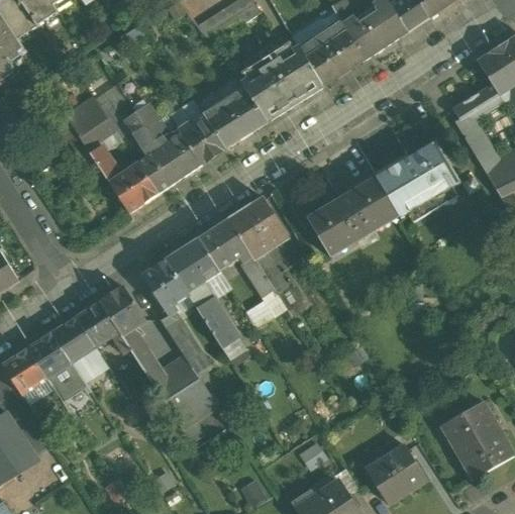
[(0,0),(0,13),(16,38),(57,12),(53,5),(48,0),(0,0)]
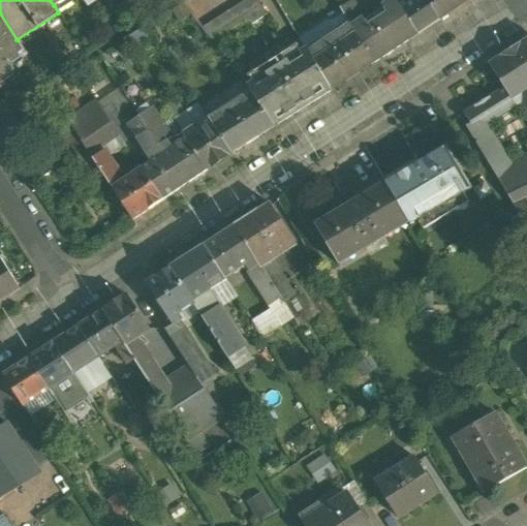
[(239,0),(199,26),(214,44),(265,12),(256,0),(239,0)]
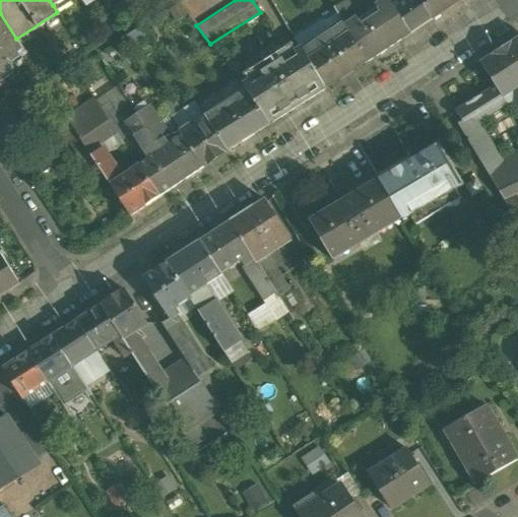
[(342,22),(366,59),(409,33),(393,4),(390,0),(385,0),(358,18),(346,0),(341,0),(332,5),(342,22)]
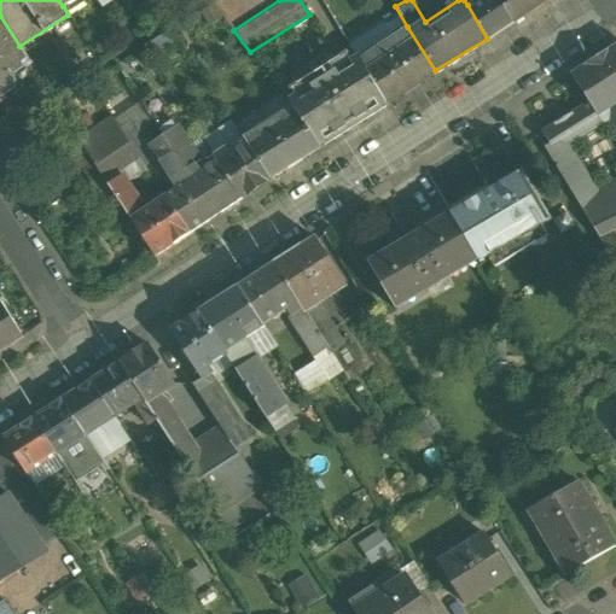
[(512,21),(500,0),(475,0),(468,5),(487,39),(512,21)]
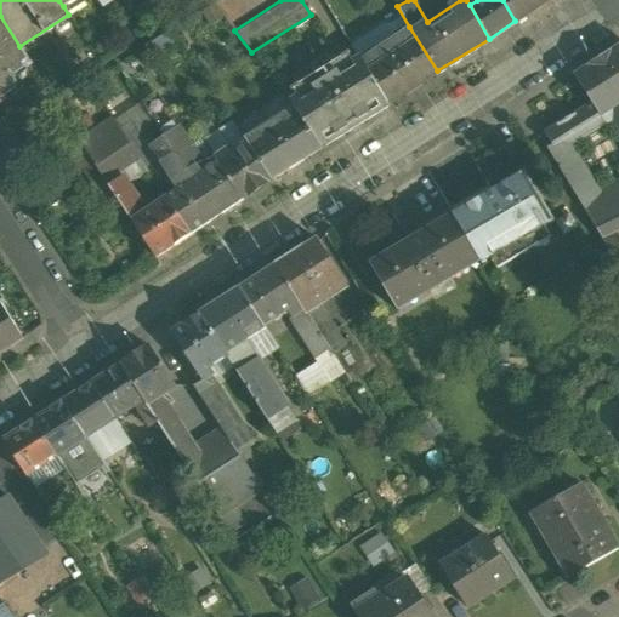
[(503,0),(515,21),(546,0),(503,0)]
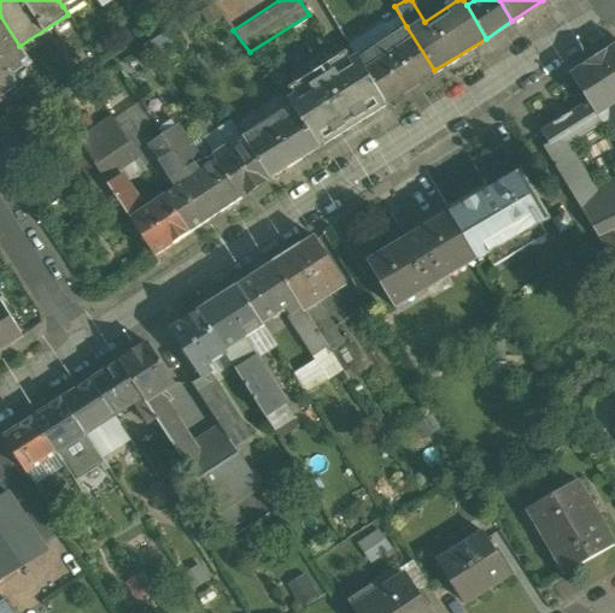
[(0,89),(15,80),(7,69),(27,57),(19,46),(0,16),(0,89)]
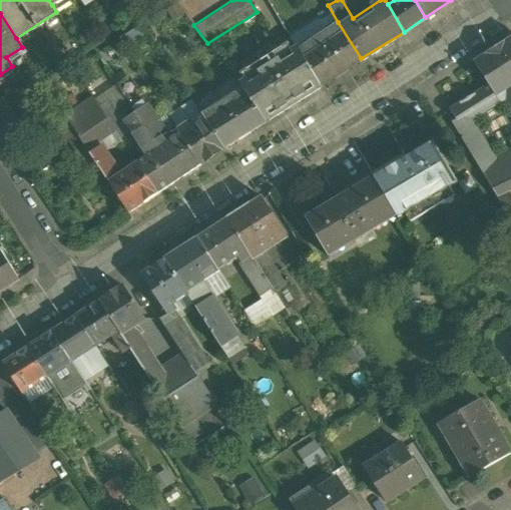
[(338,22),(298,48),(319,85),(361,58),(338,22)]
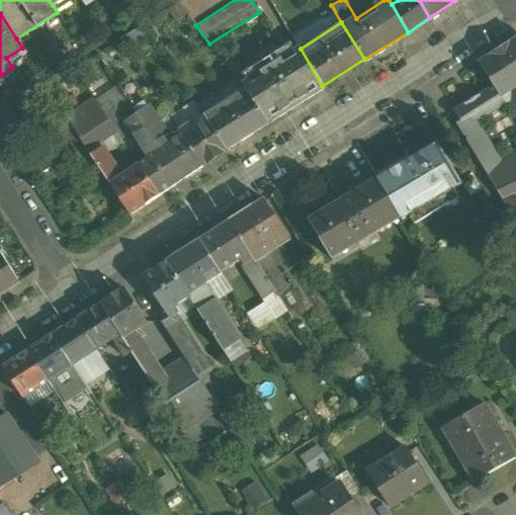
[(515,34),(477,61),(492,85),(499,95),(508,89),(515,83),(515,34)]
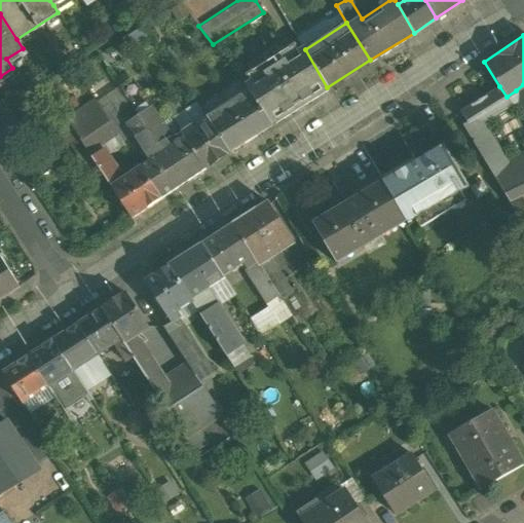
[(254,76),(245,82),(251,92),(270,123),(327,87),(305,49),(302,45),(292,52),(284,39),(246,63),(254,76)]
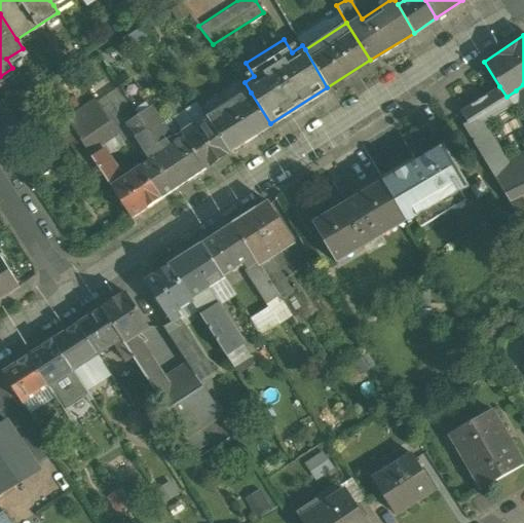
[(523,84),(516,90),(523,108),(523,153),(515,158),(523,174),(523,172),(523,84)]
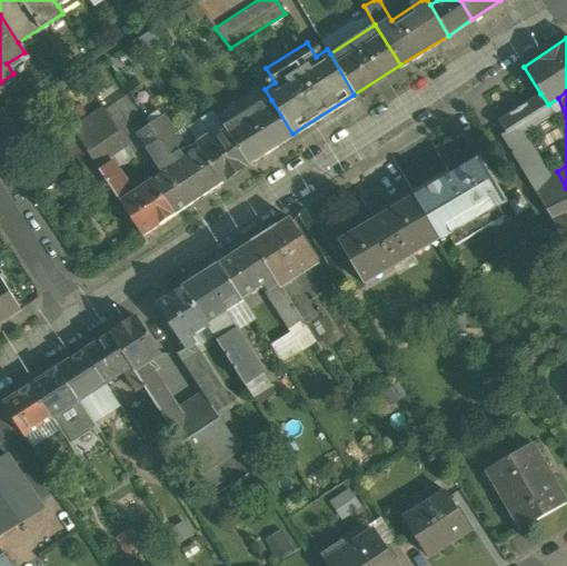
[(540,93),(500,119),(493,123),(499,135),(500,135),(508,130),(516,125),(530,116),(548,105),(540,93)]
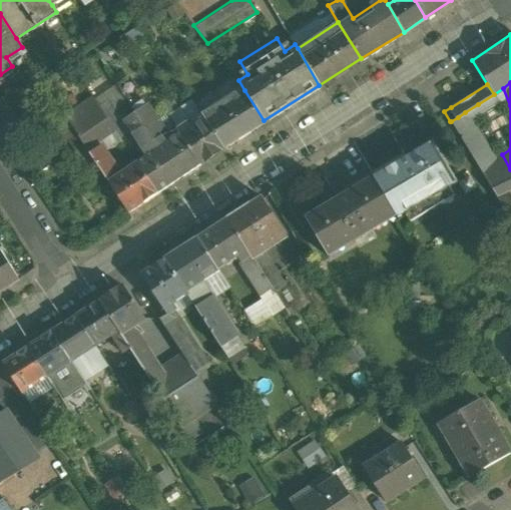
[(9,89),(0,95),(0,115),(2,118),(21,106),(9,89)]
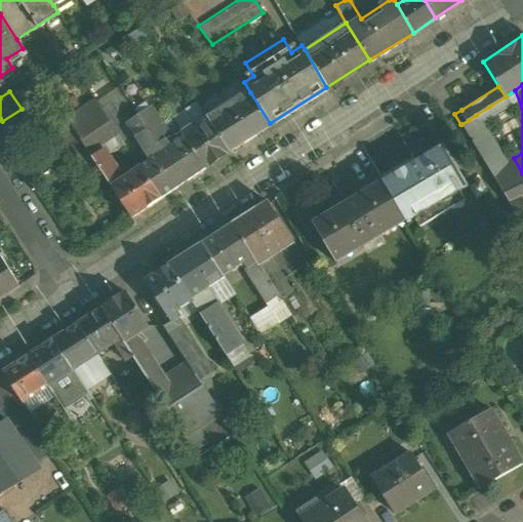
[(250,92),(237,101),(235,96),(216,108),(218,112),(207,119),(228,150),(270,123),(250,92)]
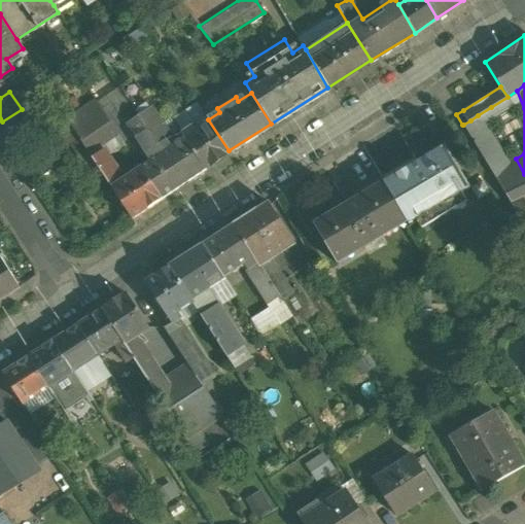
[(163,104),(158,97),(151,101),(158,111),(164,107),(163,105),(163,104)]
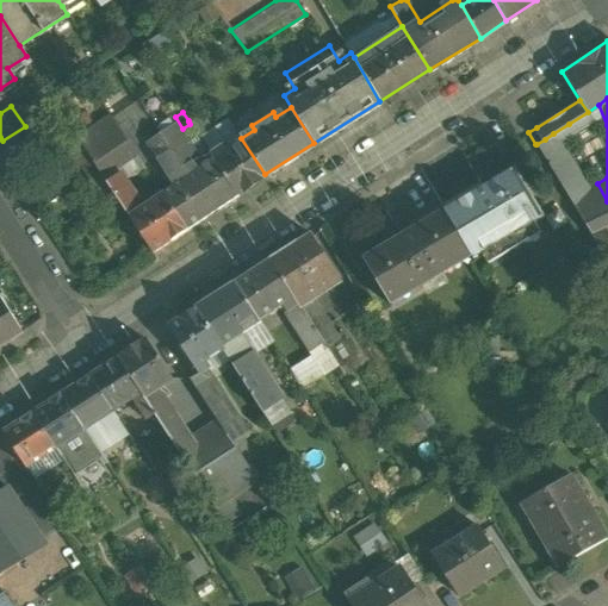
[(200,112),(188,120),(188,122),(190,124),(198,136),(210,127),(200,112)]
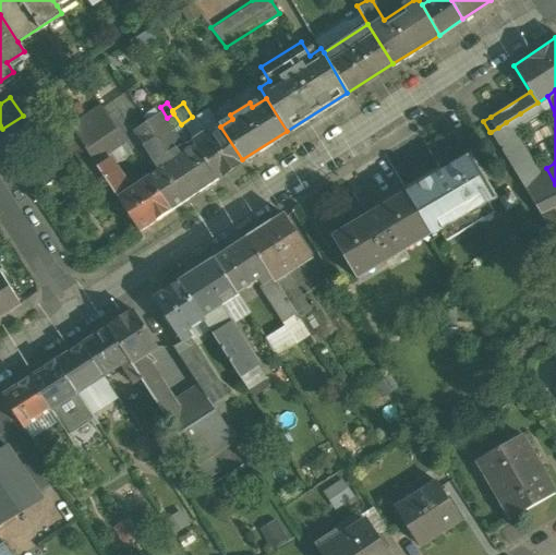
[(113,123),(100,105),(70,124),(93,160),(123,141),(124,140),(113,123)]
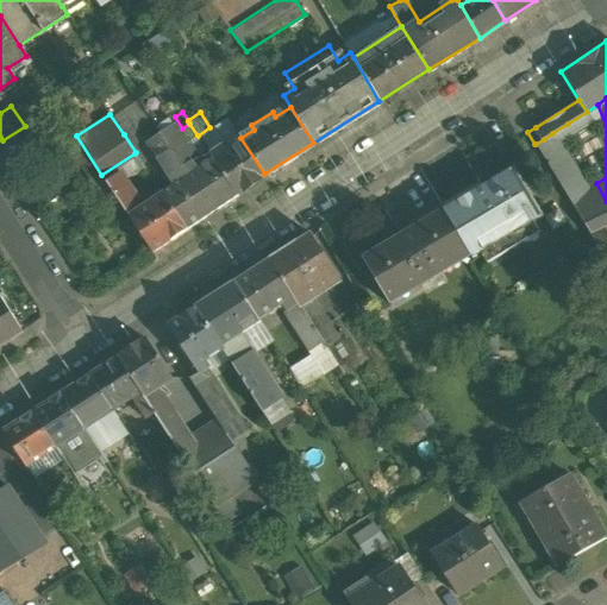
[(149,118),(124,134),(136,152),(135,153),(138,157),(145,153),(138,143),(143,139),(146,144),(160,134),(149,118)]
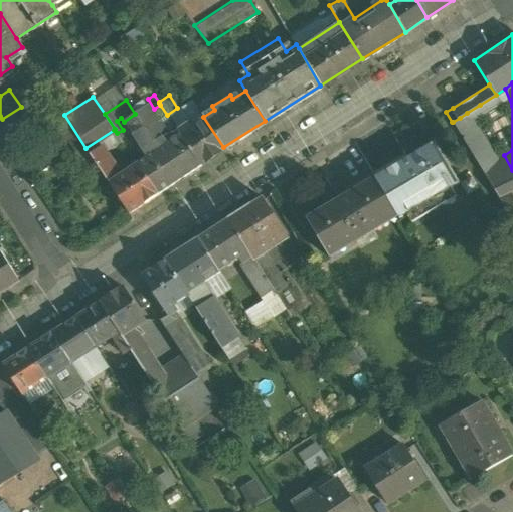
[(135,114),(178,178),(199,163),(179,132),(165,141),(161,135),(164,132),(147,107),(135,114)]
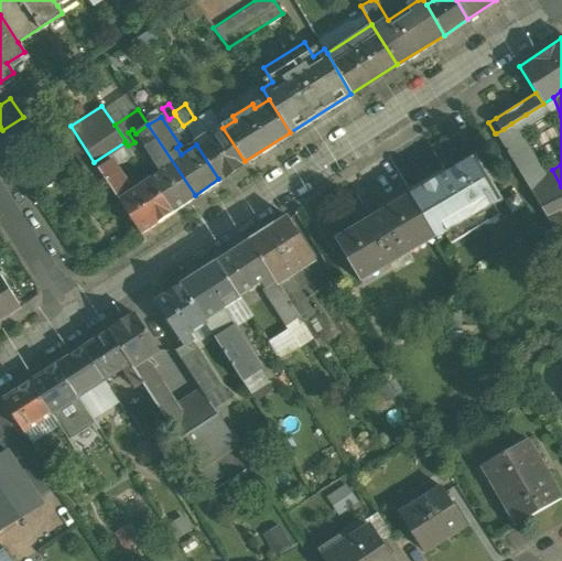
[(204,133),(194,118),(183,126),(193,140),(204,133)]
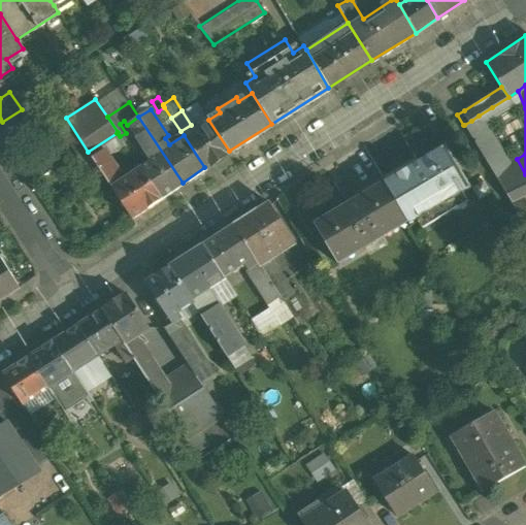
[(525,204),(521,196),(502,165),(507,163),(479,116),(464,125),(525,228),(525,204)]
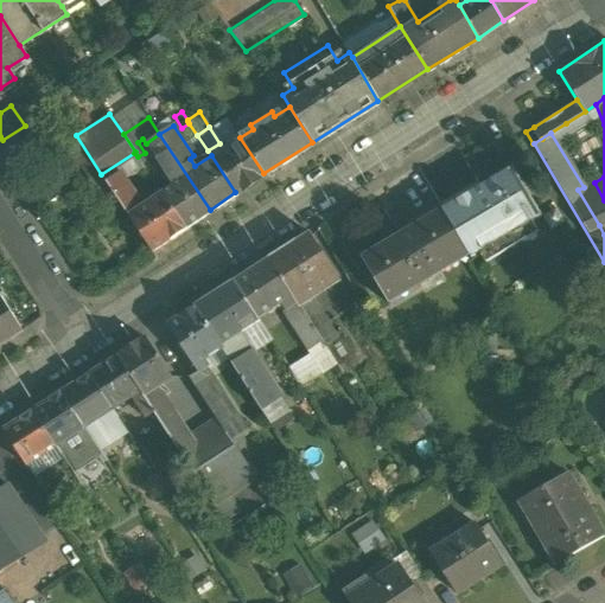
[(170,172),(176,180),(160,191),(184,226),(210,210),(159,134),(146,143),(166,174),(170,172)]
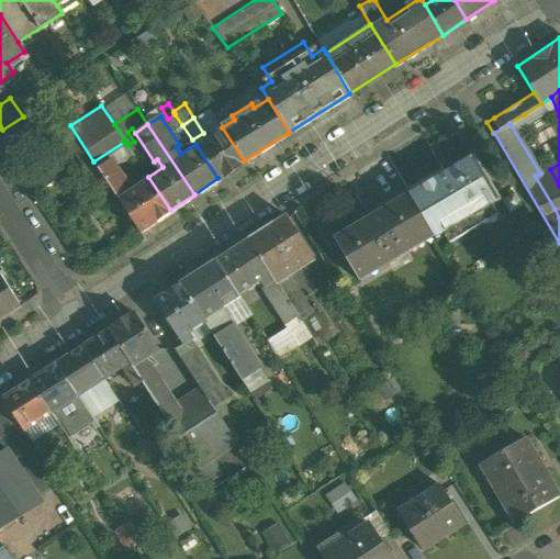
[(244,160),(222,127),(212,135),(209,130),(203,133),(192,140),(196,144),(217,178),(244,160)]
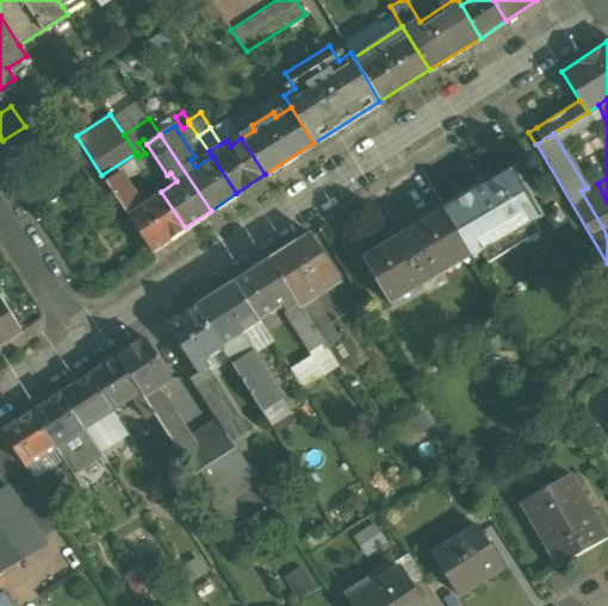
[(478,180),(440,202),(467,249),(471,255),(470,255),(471,257),(543,214),(513,166),(481,186),(478,180)]
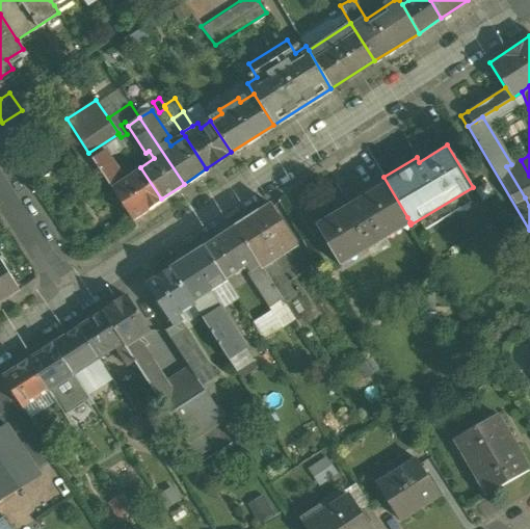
[(140,167),(121,180),(117,175),(120,170),(106,151),(103,150),(91,157),(111,187),(132,218),(161,199),(140,167)]
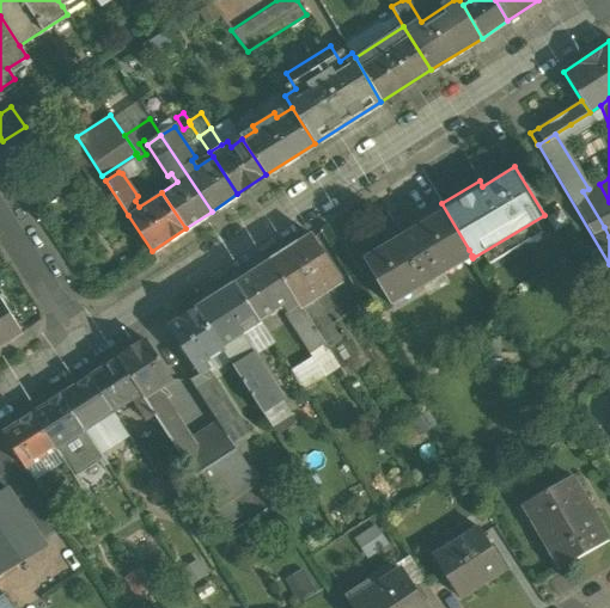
[(609,204),(609,202),(599,184),(589,189),(583,191),(604,227),(609,223),(609,204)]
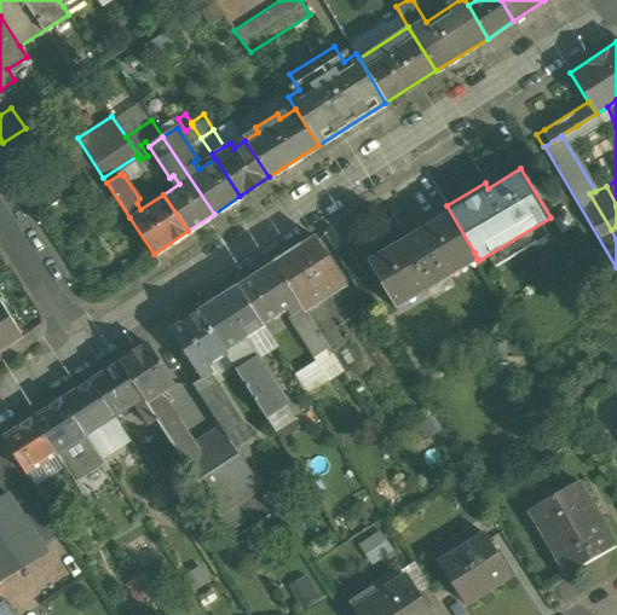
[(447,206),(401,232),(403,237),(365,260),(391,302),(422,284),(426,289),(448,276),(444,271),(474,253),(447,206)]
